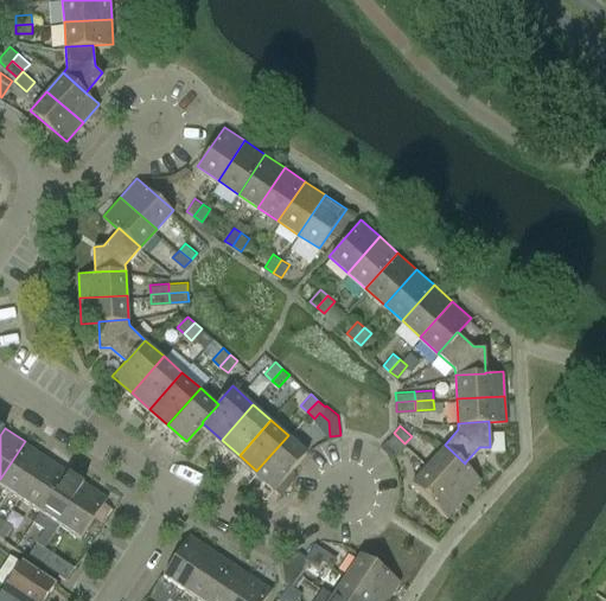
[(404,443),(394,433),(387,440),(381,447),(393,458),(404,443)]
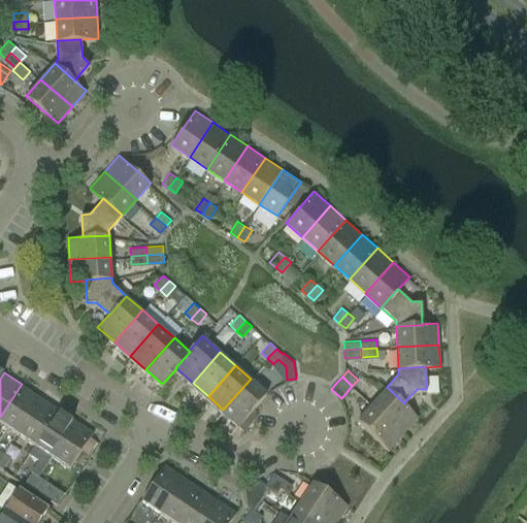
[(251,379),(223,410),(239,424),(239,423),(255,406),(266,393),(251,379)]
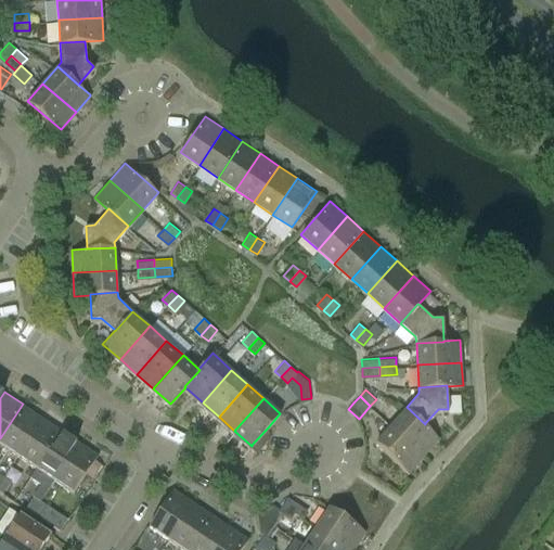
[(41,416),(23,404),(0,438),(0,440),(17,452),(41,416)]
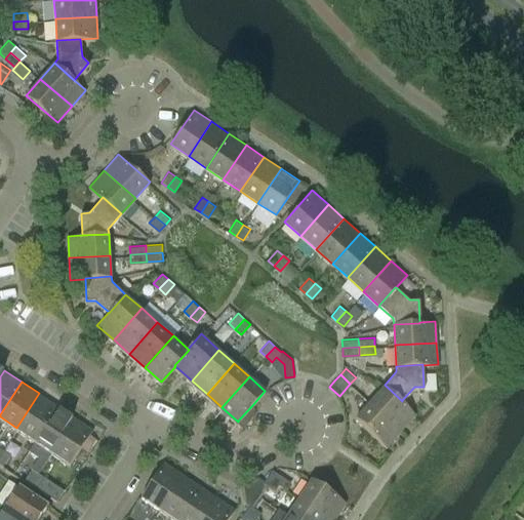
[(416,412),(402,400),(402,401),(385,385),(370,401),(401,429),(416,412)]
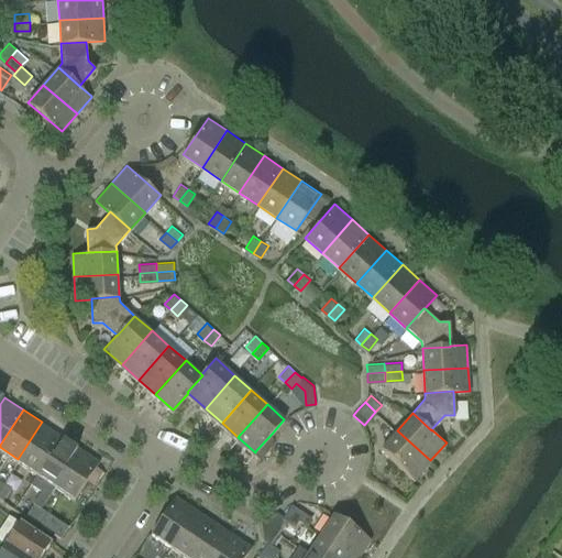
[(36,471),(61,435),(42,422),(18,459),(36,471)]
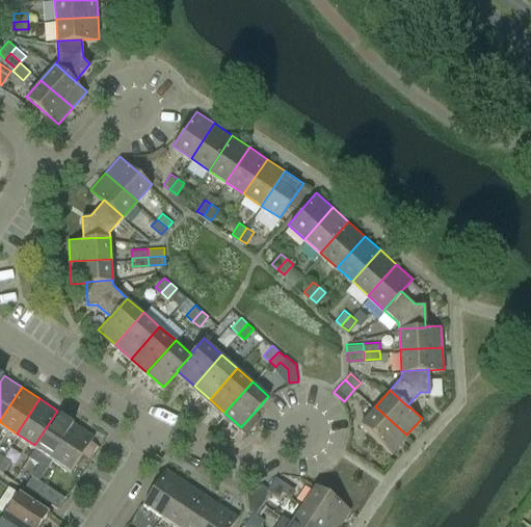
[(392,451),(406,435),(375,406),(361,423),(392,451)]
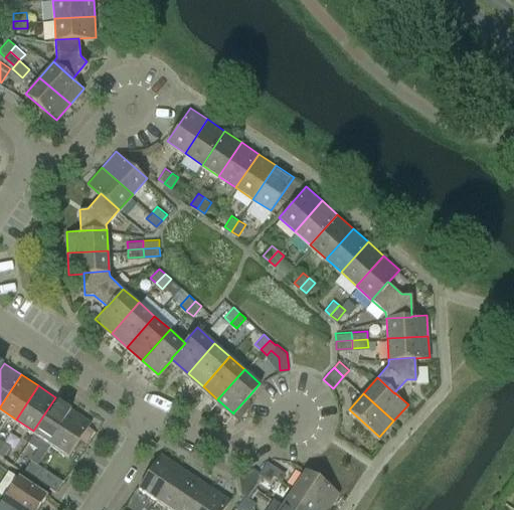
[(233,412),(238,417),(249,404),(250,398),(248,396),(233,412)]
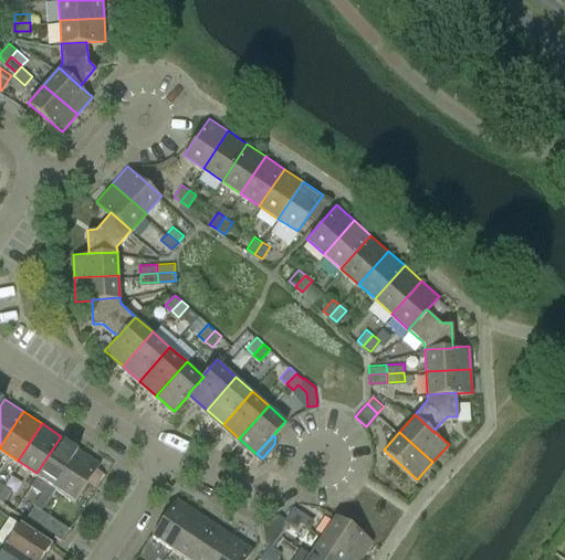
[(42,489),(25,515),(33,520),(42,507),(55,485),(80,448),(61,436),(37,473),(31,482),(42,489)]
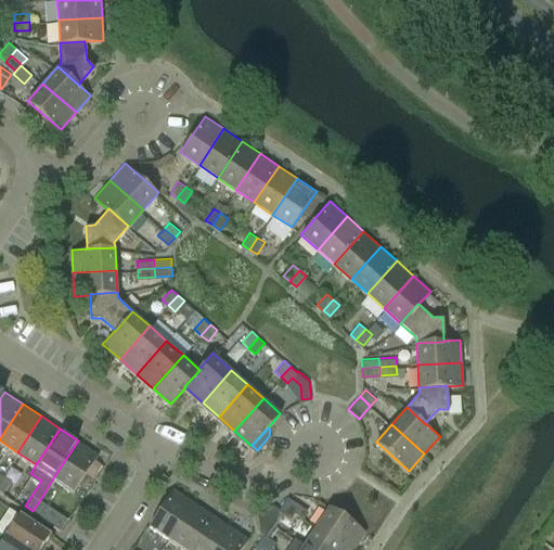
[(98,452),(78,440),(54,476),(74,489),(98,452)]
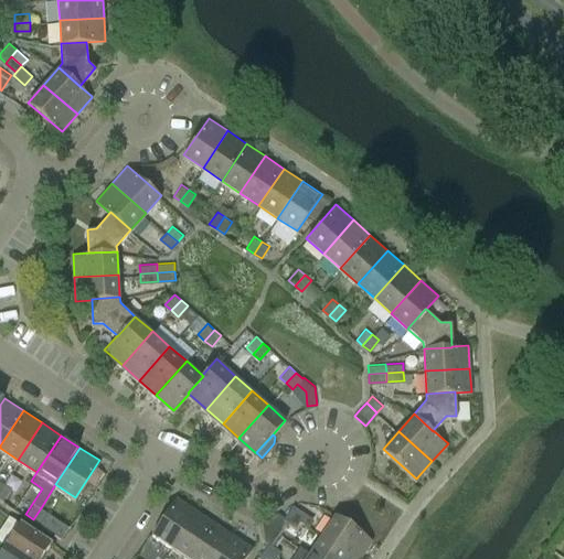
[(11,486),(3,482),(0,486),(0,496),(3,500),(11,486)]
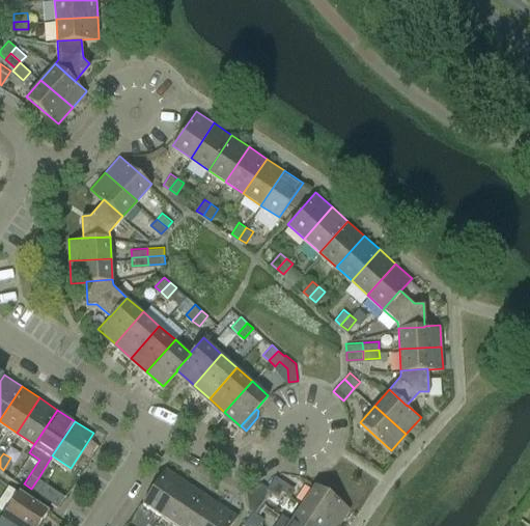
[(142,500),(161,513),(184,477),(166,466),(142,500)]
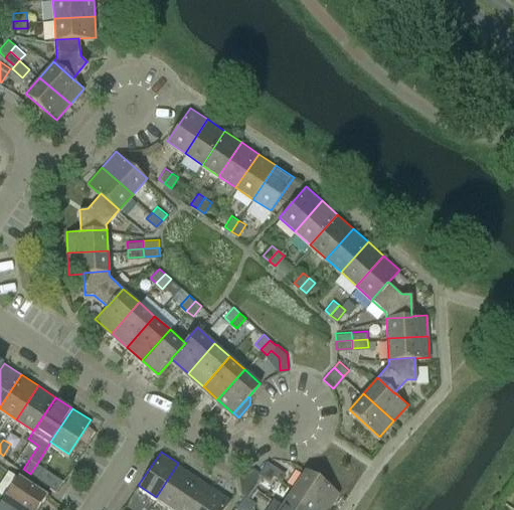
[(263,466),(274,473),(274,474),(281,478),(286,472),(278,467),(267,460),(263,466)]
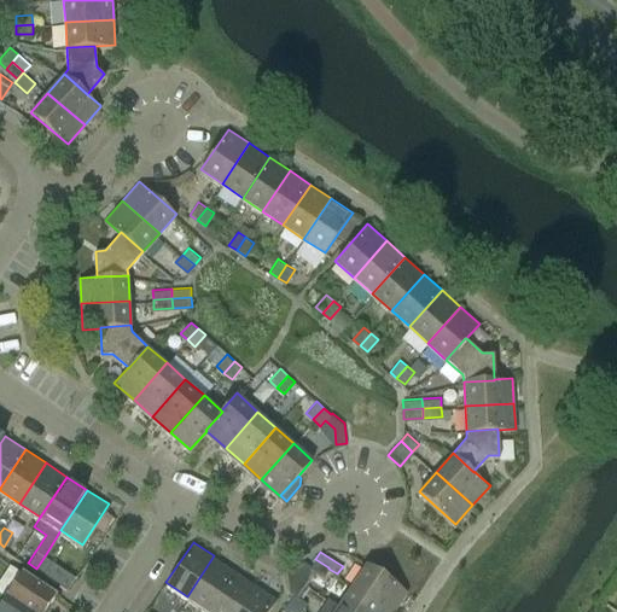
[(54,560),(46,554),(36,569),(45,573),(54,560)]
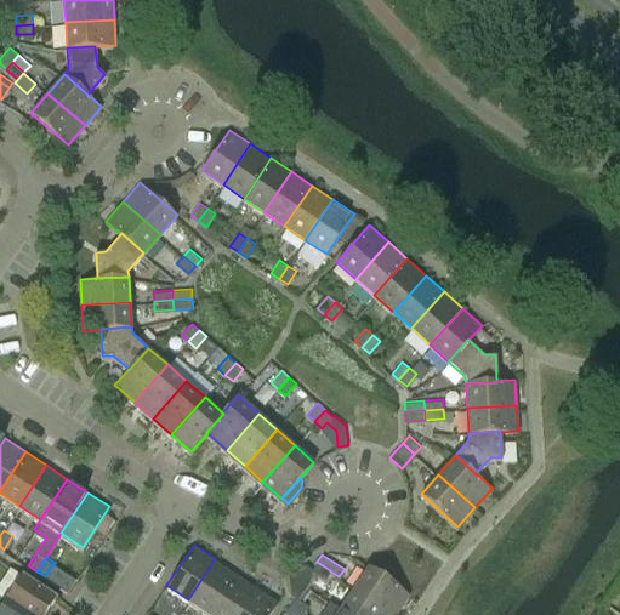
[(235,573),(215,558),(188,599),(209,613),(235,573)]
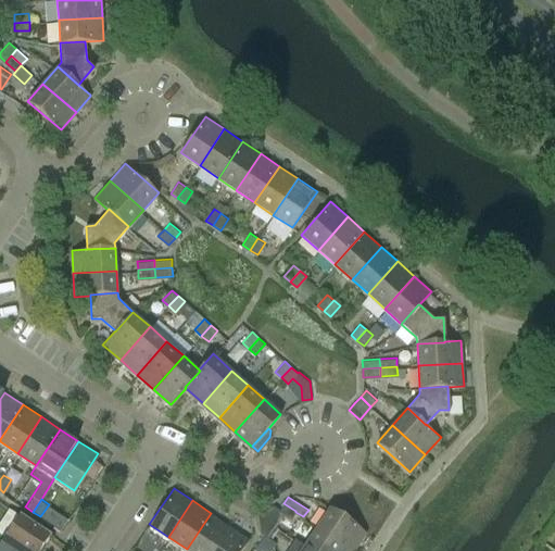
[(259,512),(259,513),(277,525),(284,514),(291,518),(295,512),(295,511),(284,503),(281,508),(275,503),(259,512)]
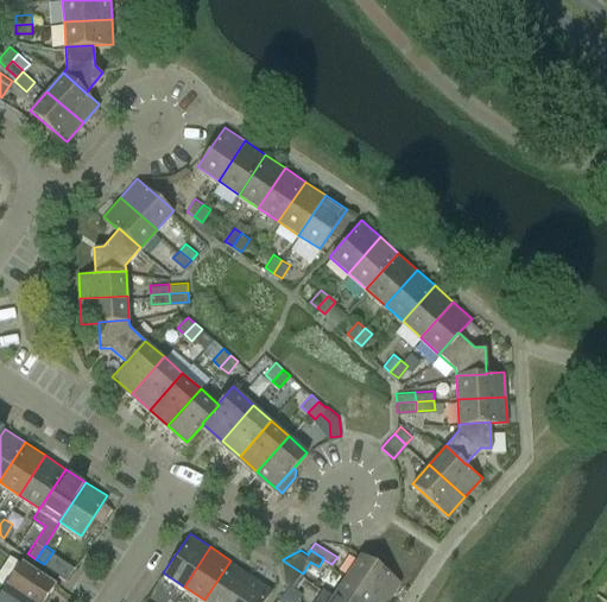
[(386,601),(400,580),(360,552),(346,574),(386,601)]
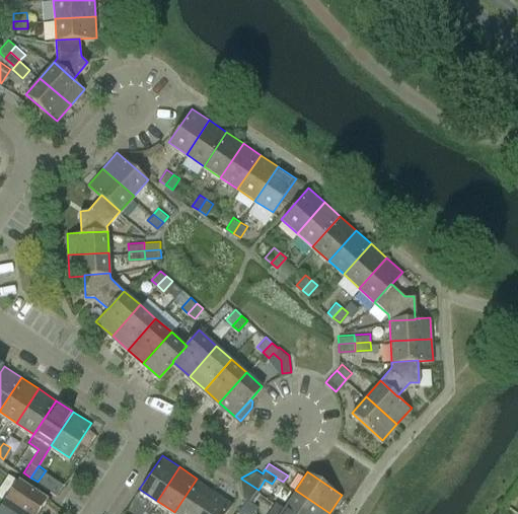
[(26,513),(34,513),(47,496),(19,478),(5,499),(26,513)]
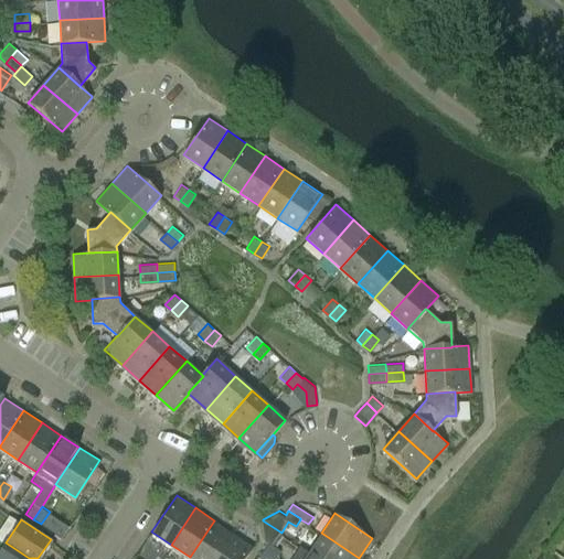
[(214,558),(233,533),(214,520),(190,557),(192,558),(214,558)]
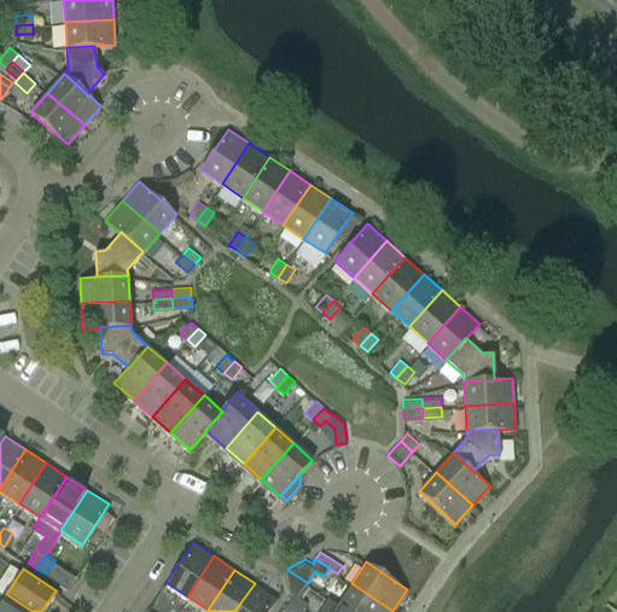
[(294,592),(291,595),(289,600),(302,608),(307,601),(300,595),(308,583),(287,570),(291,590),(294,592)]
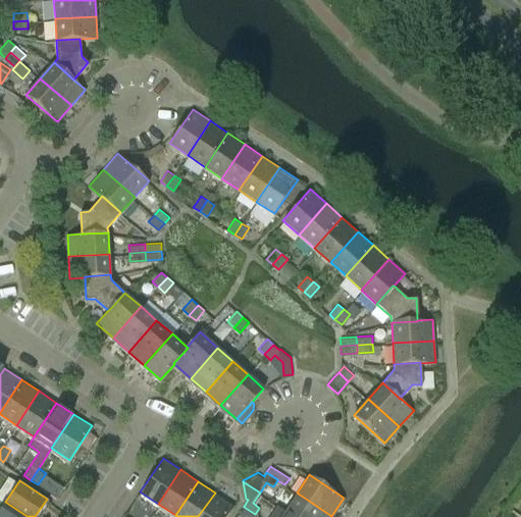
[(215,493),(198,516),(224,516),(233,504),(215,493)]
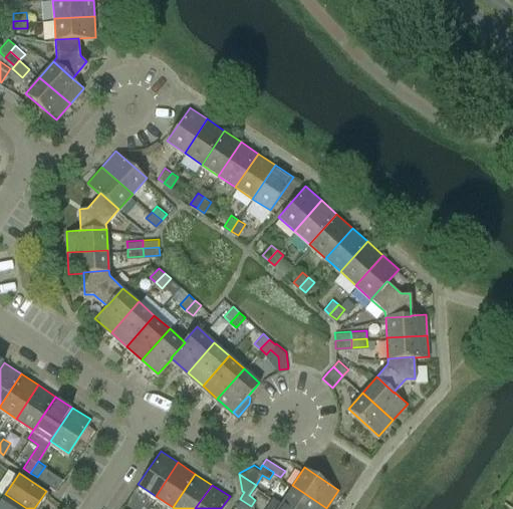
[(291,508),(325,508),(326,508),(292,485),(281,502),(291,508)]
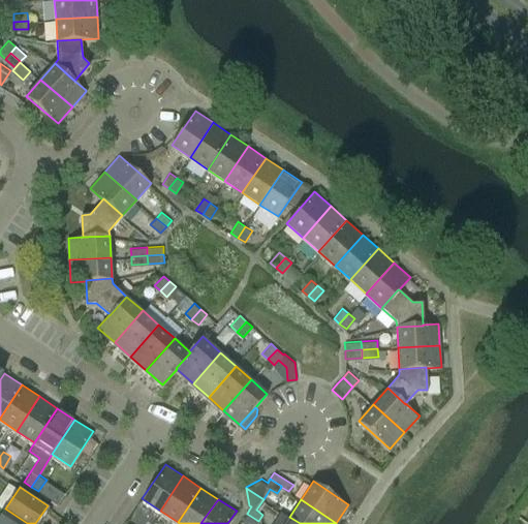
[(27,523),(5,509),(0,516),(0,523),(27,523)]
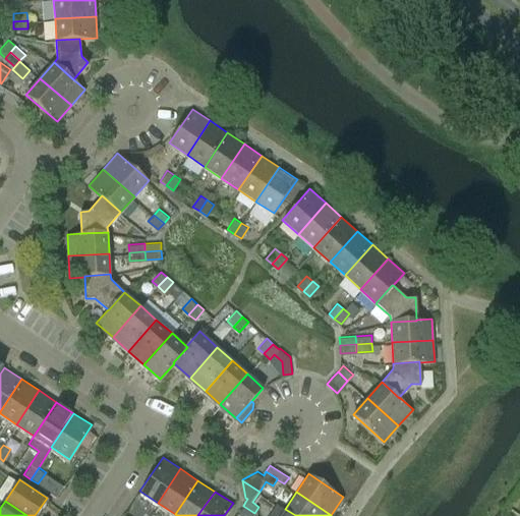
[(278,504),(269,515),(295,515),(285,509),(278,504)]
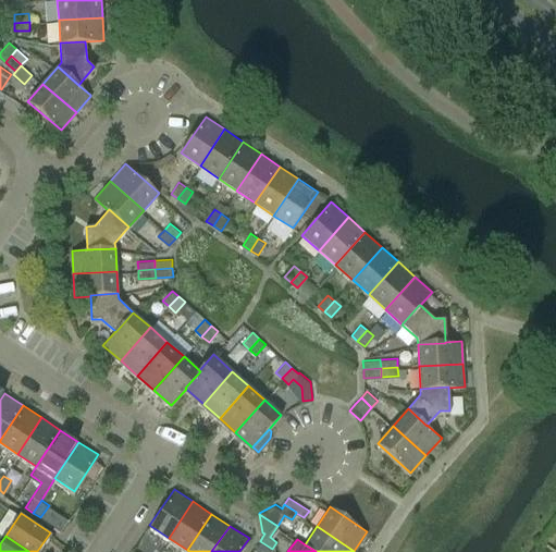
[(270,551),(272,549),(260,541),(255,549),(260,551),(270,551)]
